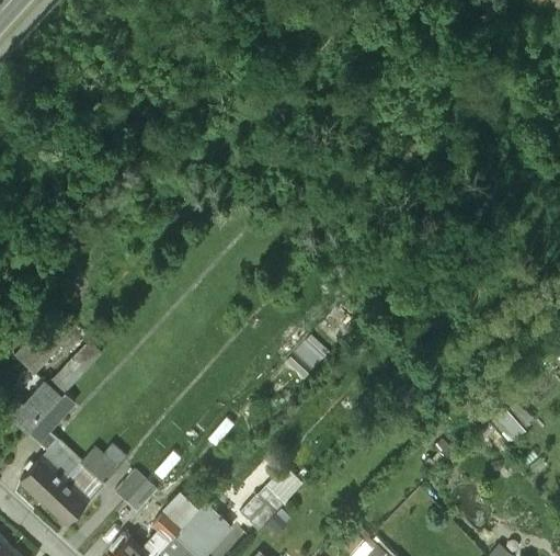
[(56,315),(18,354),(35,373),(73,332),(56,315)]
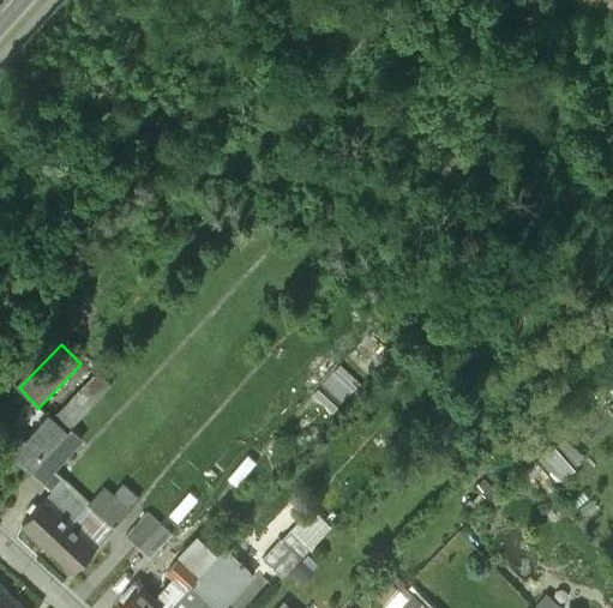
[(49,416),(26,440),(18,433),(0,451),(0,453),(7,461),(14,455),(32,471),(43,461),(72,429),(58,416),(54,421),(49,416)]
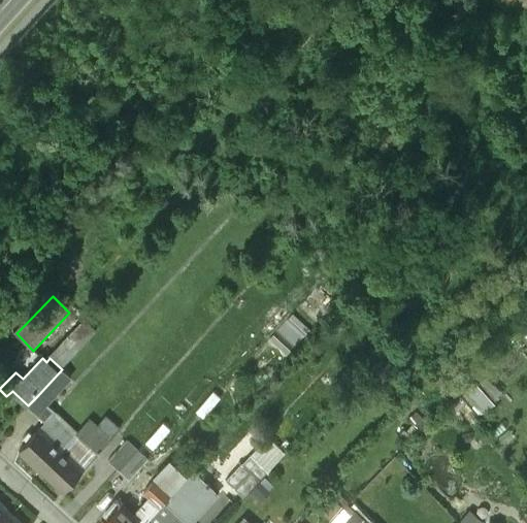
[(62,369),(37,396),(46,404),(71,379),(62,369)]
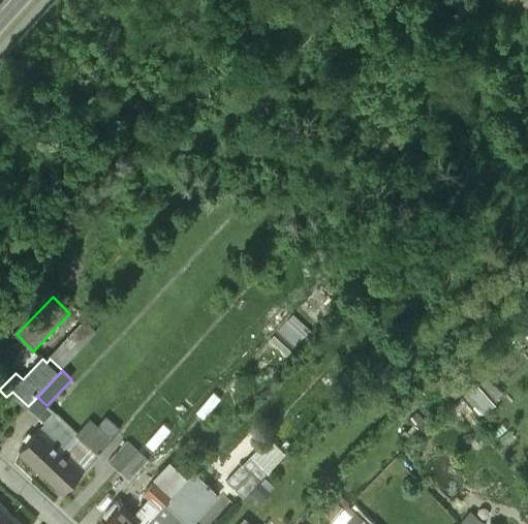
[(477,415),(501,399),(485,376),(461,393),(477,415)]
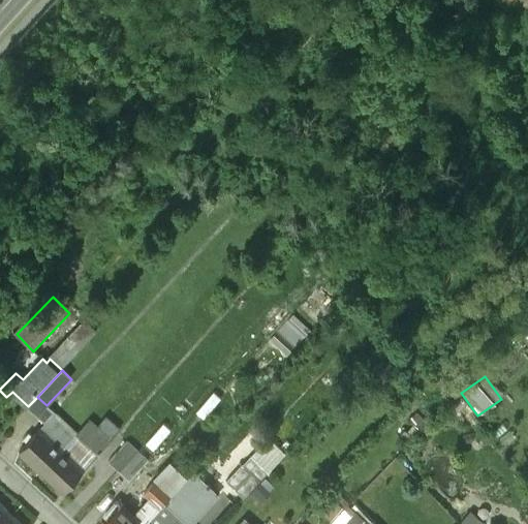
[(47,405),(37,397),(28,406),(38,415),(47,405)]
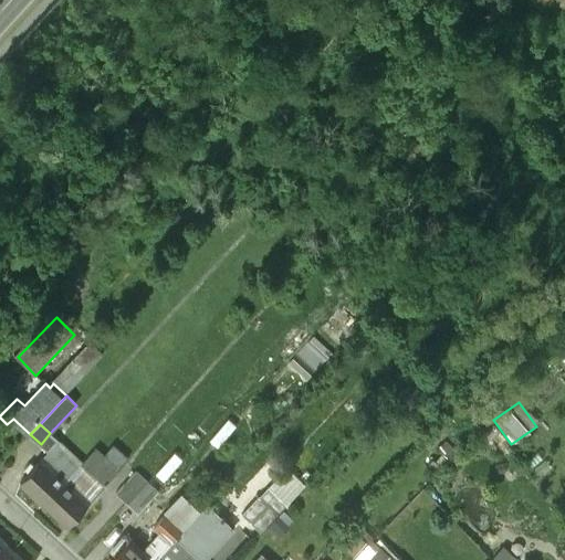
[(61,443),(50,433),(41,444),(51,454),(61,443)]
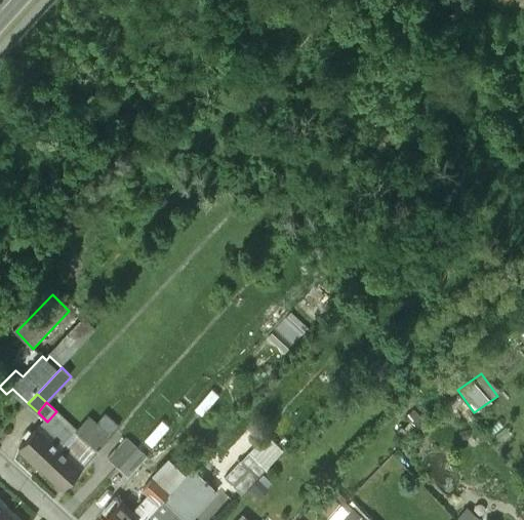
[(107,416),(97,426),(90,418),(77,434),(98,453),(119,429),(107,416)]
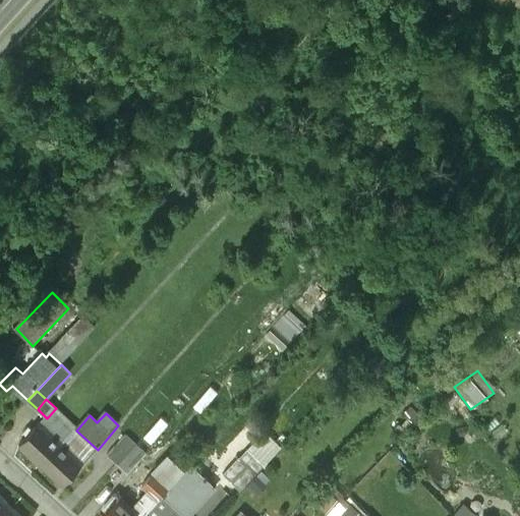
[(19,446),(42,466),(63,444),(41,423),(19,446)]
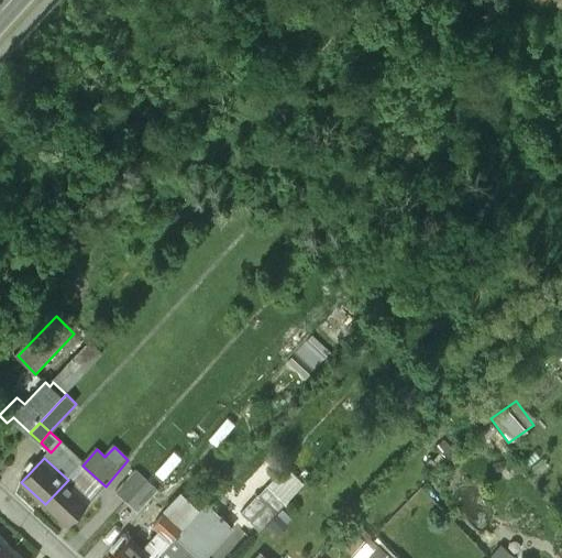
[(106,487),(83,466),(68,480),(91,502),(106,487)]
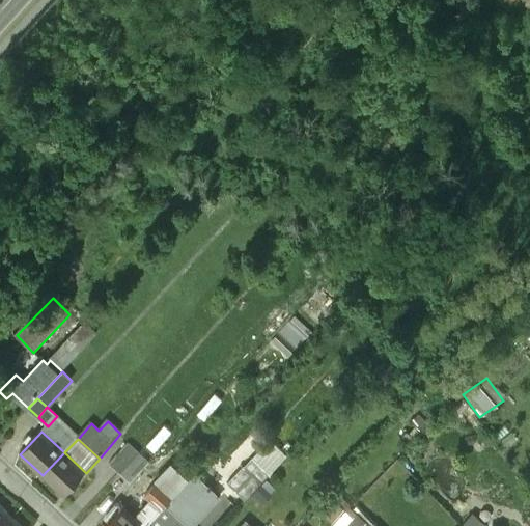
[(129,446),(110,466),(119,474),(138,454),(129,446)]
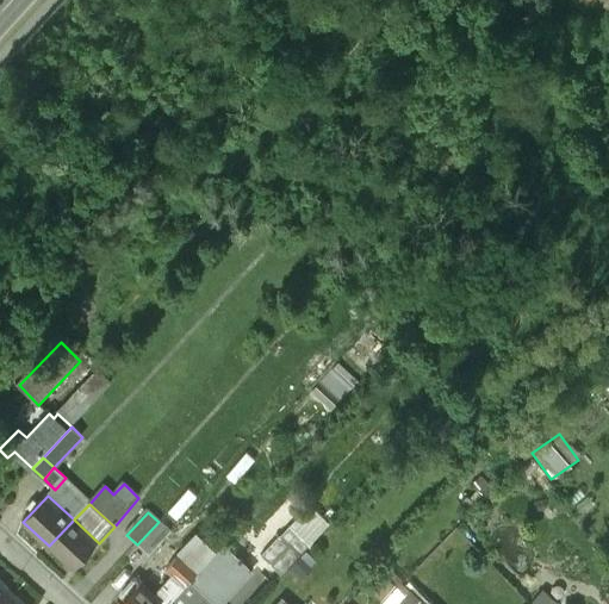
[(99,543),(74,520),(49,546),(74,570),(99,543)]
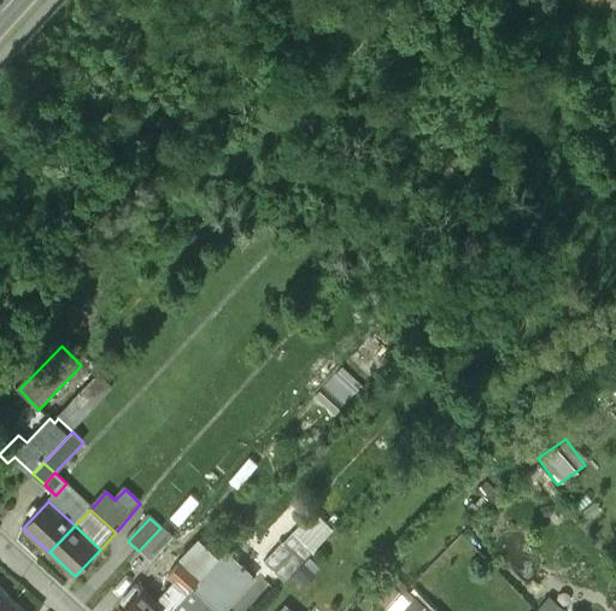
[(172,540),(160,528),(139,551),(151,562),(172,540)]
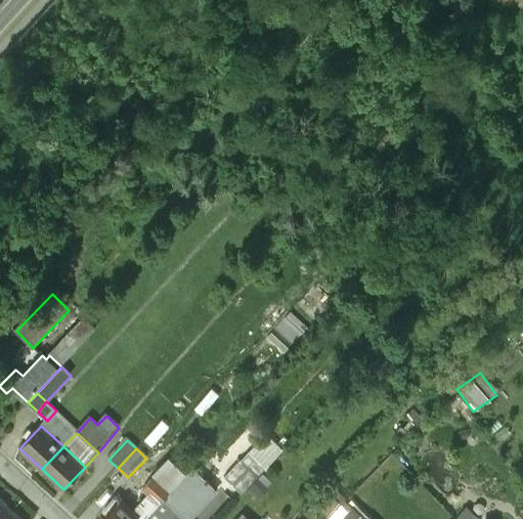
[(241,464),(224,481),(242,498),(266,472),(250,456),(241,464)]
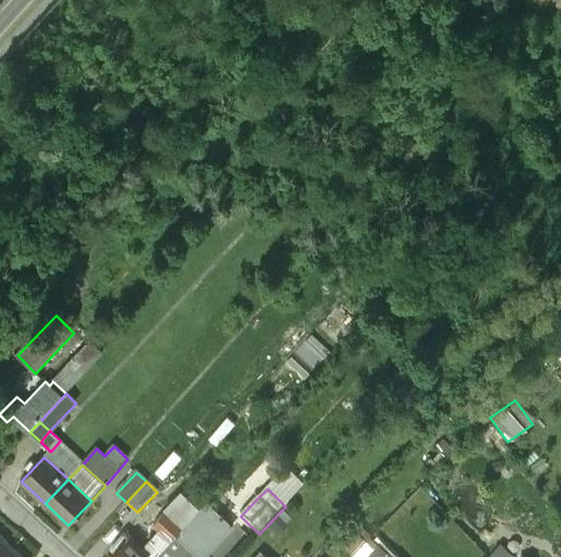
[(182,530),(156,556),(205,556),(229,531),(205,507),(182,531),(182,530)]
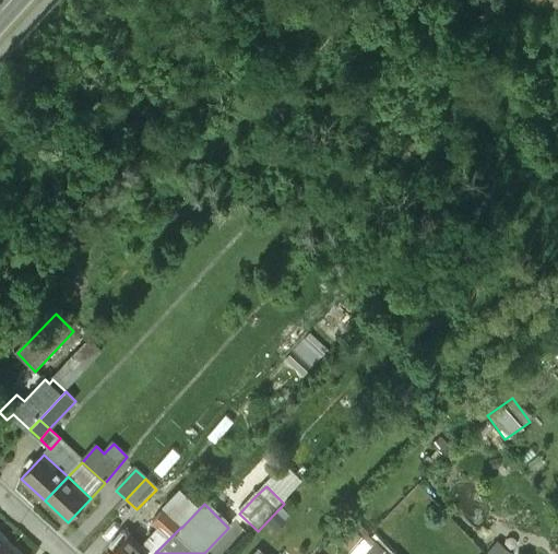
[(141,549),(123,532),(110,545),(117,551),(115,553),(155,553),(181,527),(164,511),(152,525),(158,530),(141,549)]
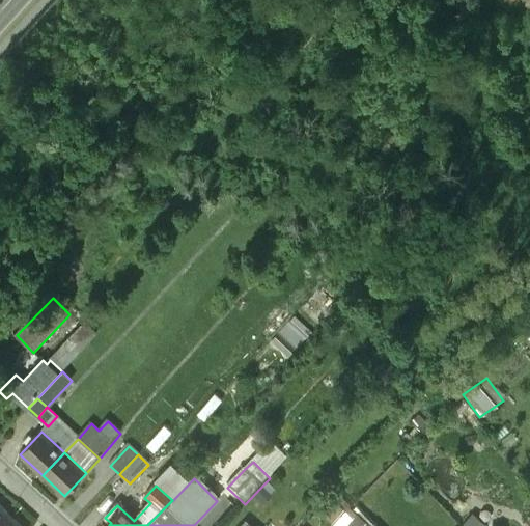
[(0,503),(0,521),(8,511),(0,503)]
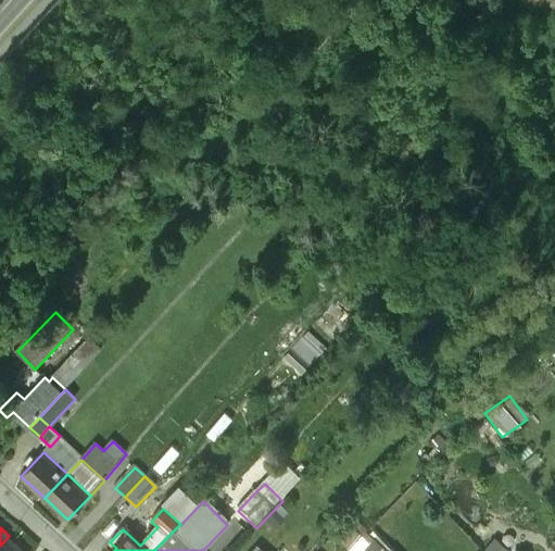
[(0,546),(0,550),(24,550),(9,536),(0,546)]
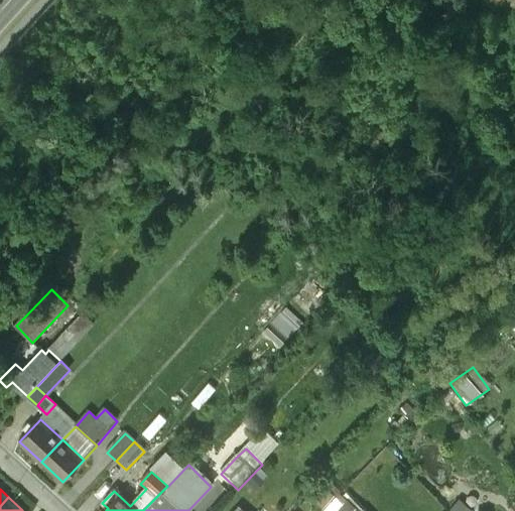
[(474,510),(460,499),(449,510),(474,510)]
